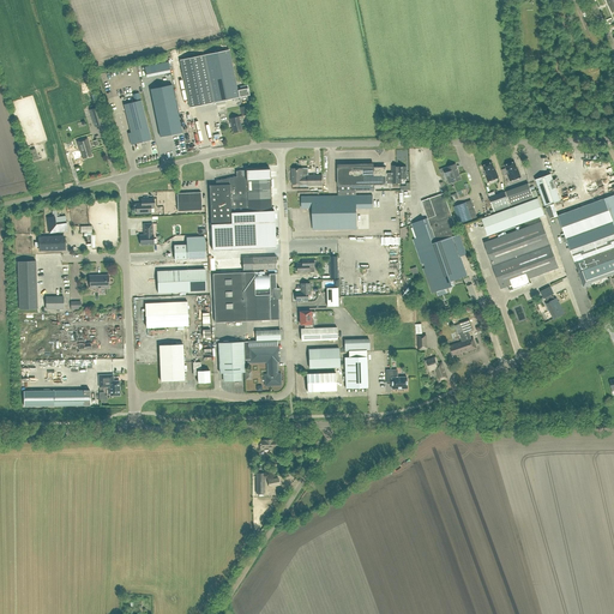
[(204,55),(215,102),(239,97),(228,49),(204,55)]
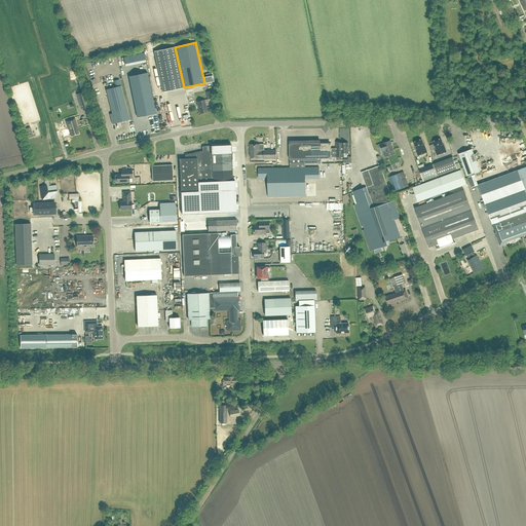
[(174,47),(153,51),(162,92),(183,87),(174,47)]
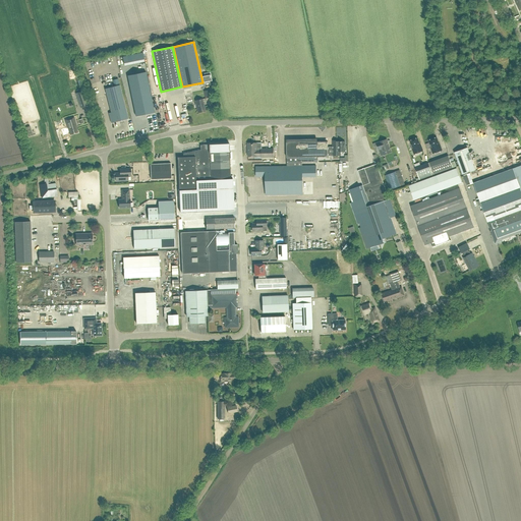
[(143,62),(142,53),(122,57),(124,65),(143,62)]
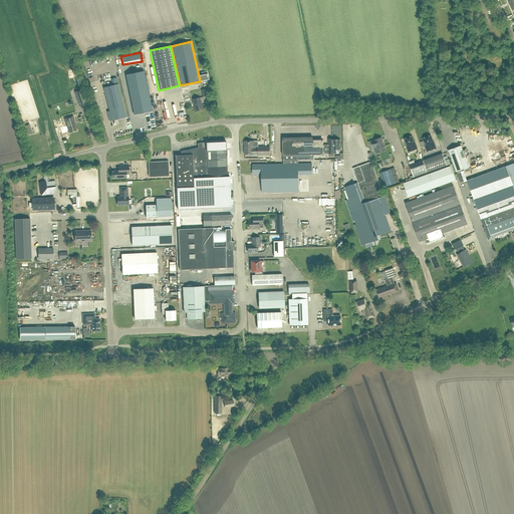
[(144,71),(125,75),(134,114),(153,110),(144,71)]
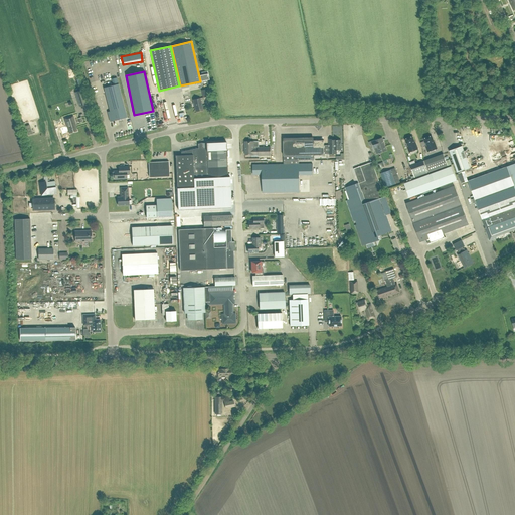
[(119,83),(104,88),(110,111),(108,112),(110,122),(127,118),(119,83)]
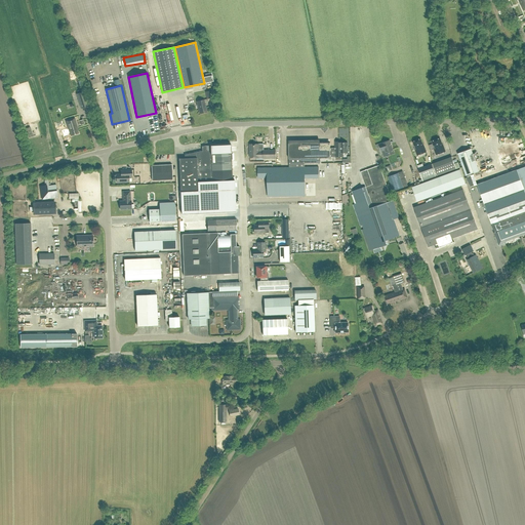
[(84,91),(76,93),(81,109),(89,107),(84,91)]
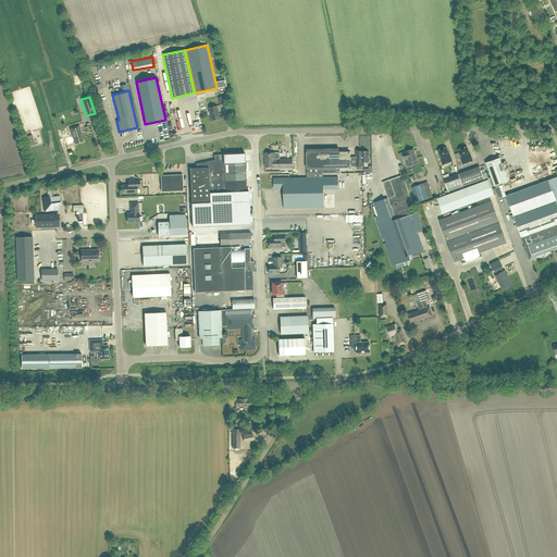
[(212,120),(220,119),(217,106),(209,108),(212,120)]
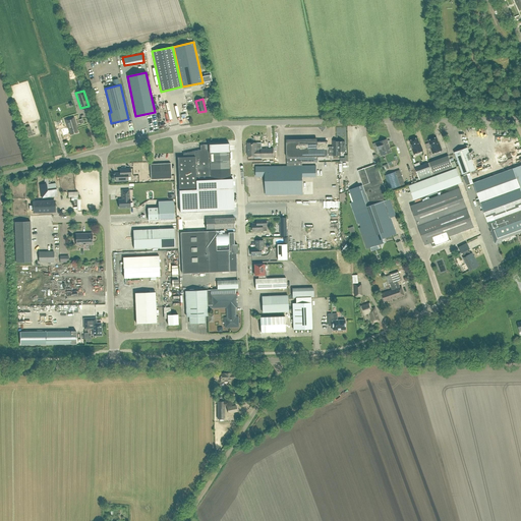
[(70,135),(78,132),(76,126),(77,126),(74,117),(65,120),(68,128),(70,135)]
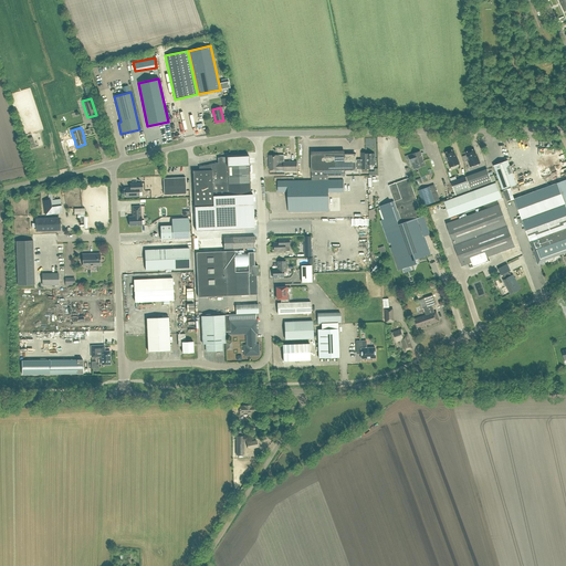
[(530,144),(522,144),(521,138),(513,139),(514,144),(504,145),(505,148),(515,147),(515,150),(530,149),(530,144)]
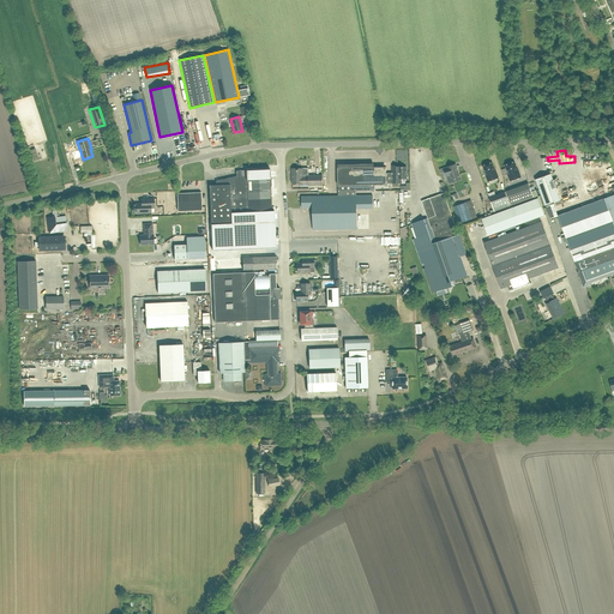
[(517,169),(515,162),(505,166),(509,173),(507,173),(510,181),(521,178),(518,169),(517,169)]
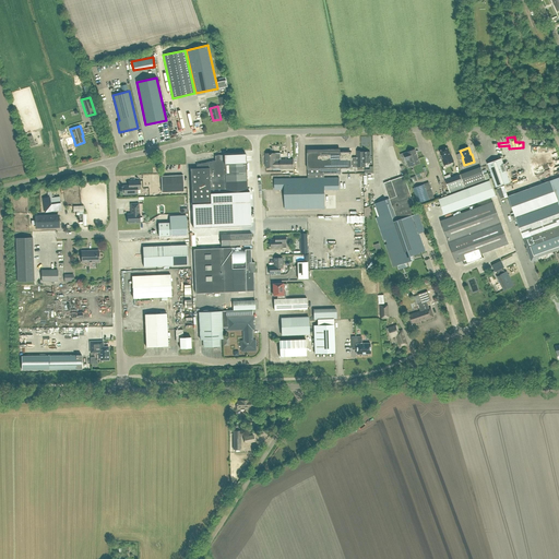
[(510,147),(501,151),(503,157),(512,154),(510,147)]
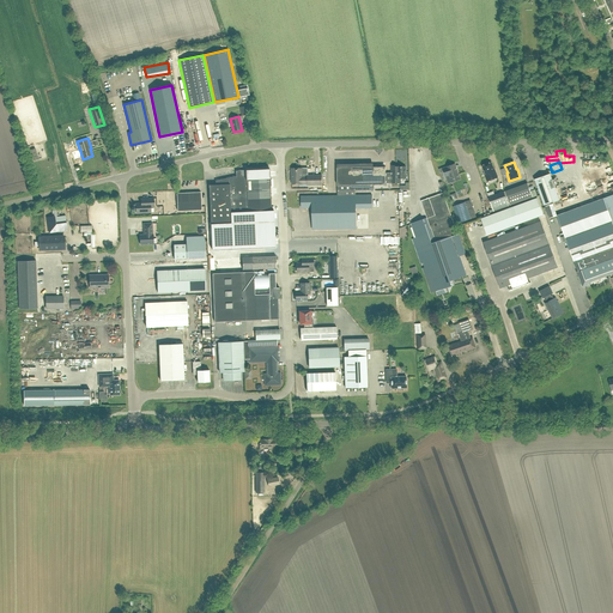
[(493,170),(491,163),(483,165),(485,174),(484,174),(487,182),(497,177),(495,170),(493,170)]
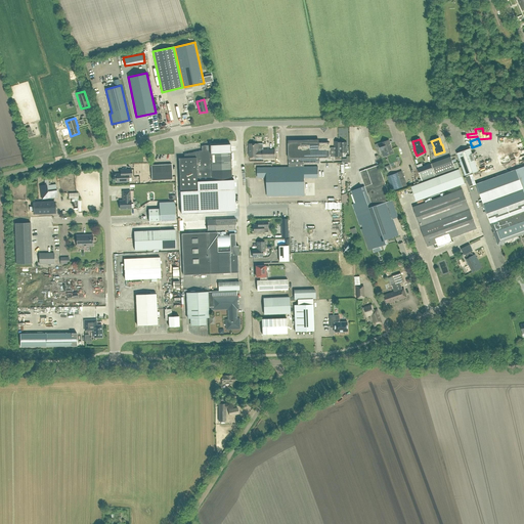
[(393,154),(389,140),(379,143),(375,144),(377,148),(380,147),(382,154),(385,153),(386,156),(393,154)]
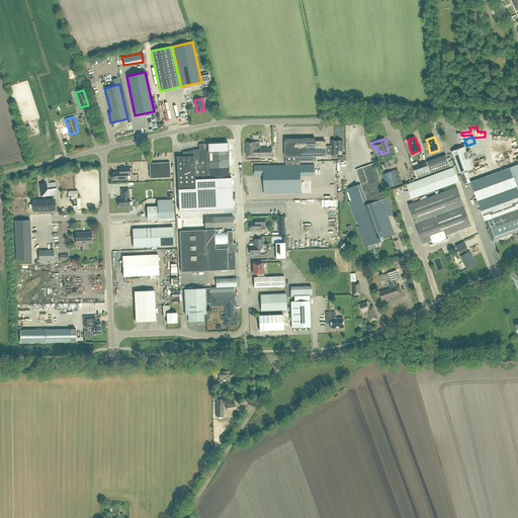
[(331,140),(331,147),(326,147),(326,155),(331,155),(338,155),(338,151),(343,151),(343,141),(336,141),(336,140),(331,140)]
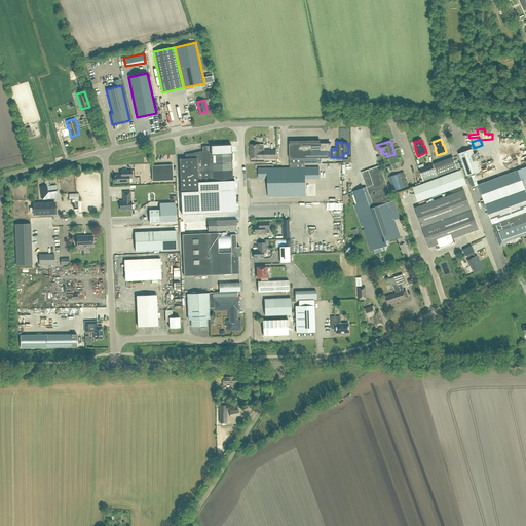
[(289,159),(311,159),(311,161),(316,161),(316,159),(331,158),(331,157),(331,149),(331,144),(289,144),(289,159)]
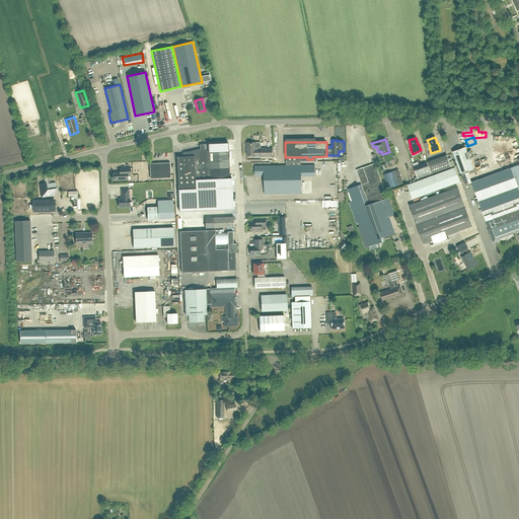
[(182,156),(176,157),(178,190),(179,212),(233,210),(231,177),(229,177),(228,143),(208,144),(208,149),(205,149),(204,144),(203,144),(204,145),(201,146),(201,149),(182,153),(182,156)]
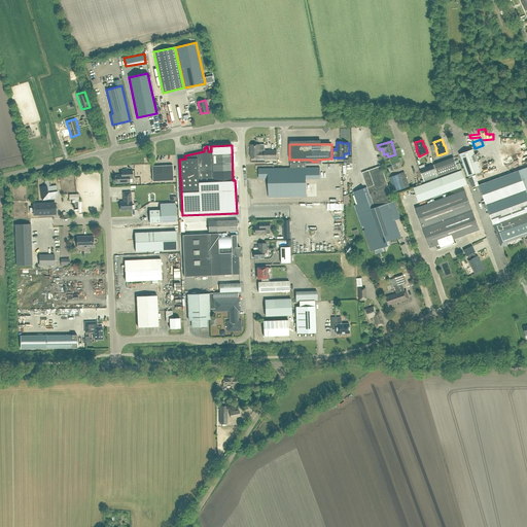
[(259,145),(250,145),(250,159),(259,159),(259,157),(265,157),(265,160),(277,160),(277,150),(264,150),(264,152),(259,152),(259,145)]
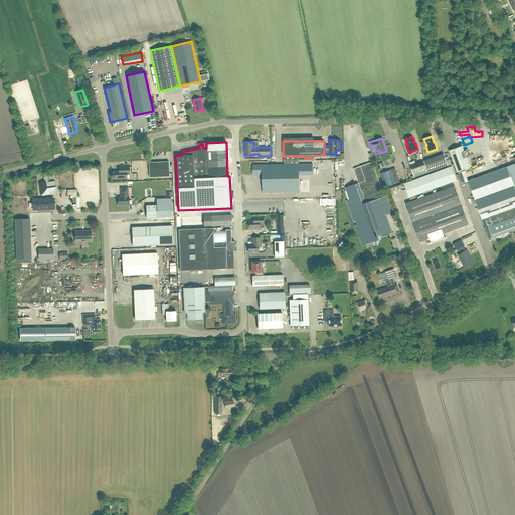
[(462,146),(450,151),(457,172),(470,168),(462,146)]
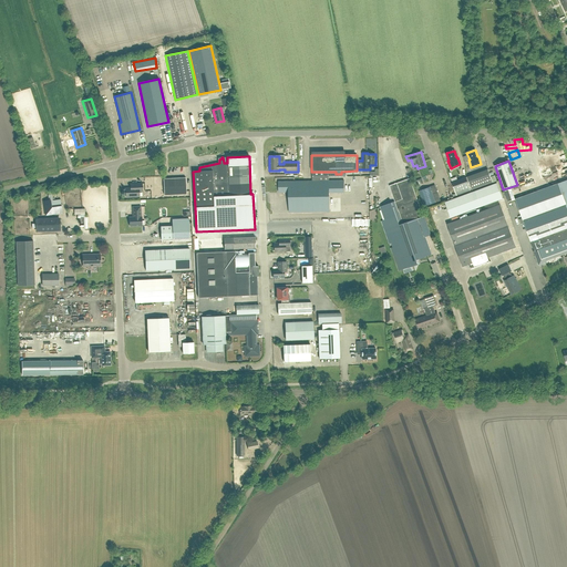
[(488,171),(467,178),(472,189),(493,182),(488,171)]
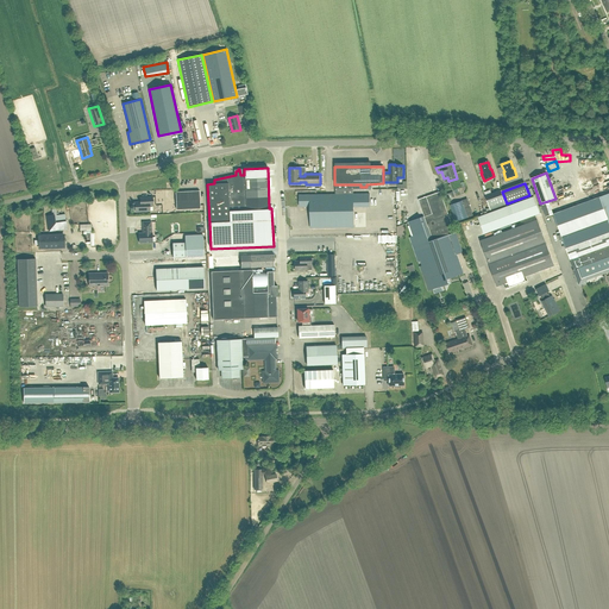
[(176,211),(196,209),(196,212),(199,212),(199,209),(201,209),(200,190),(175,192),(176,211)]
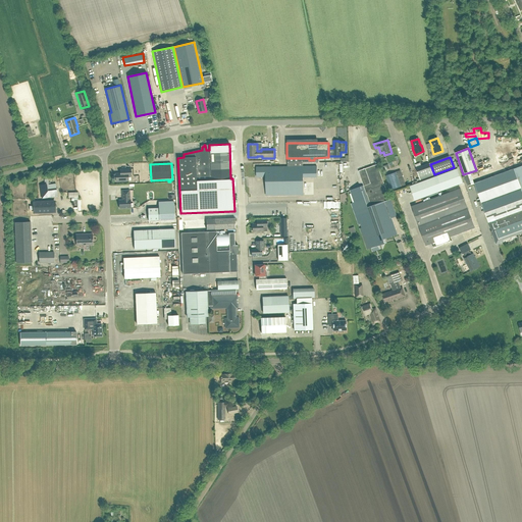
[(429,163),(416,168),(420,179),(433,175),(429,163)]
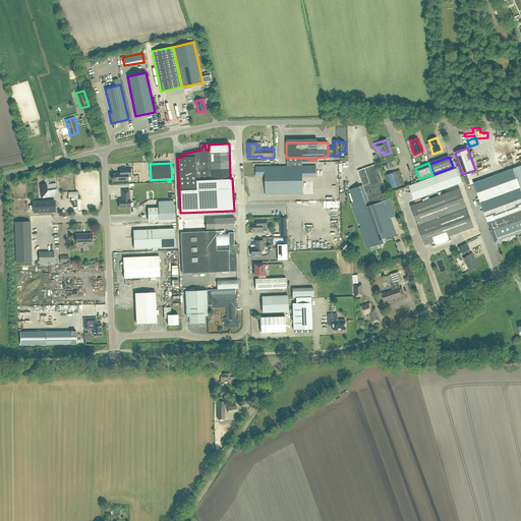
[(349,190),(353,203),(350,204),(366,249),(384,243),(383,239),(397,234),(391,218),(396,216),(390,198),(389,198),(377,164),(358,171),(363,185),(349,190)]
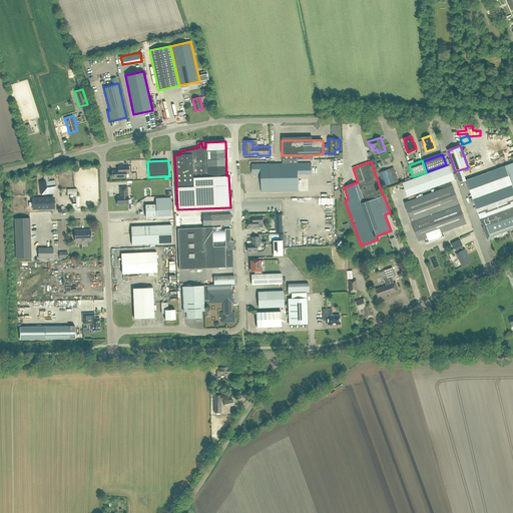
[(512,162),(510,164),(482,174),(466,180),(473,197),(470,198),(471,202),(474,201),(484,227),(486,230),(484,231),(487,238),(489,237),(489,239),(495,237),(494,235),(512,228),(512,162)]
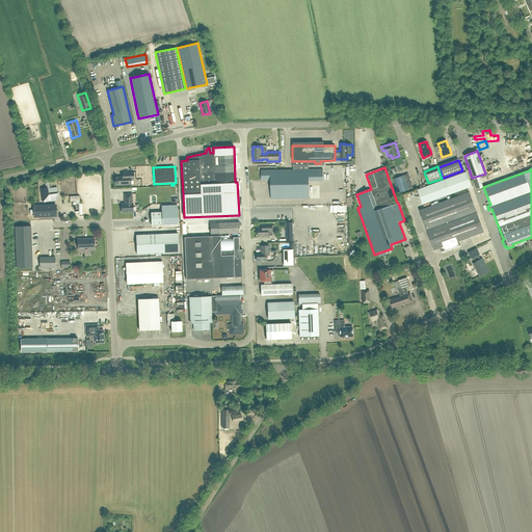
[(309,198),(309,169),(261,170),(262,181),(270,181),(271,200),(309,198)]
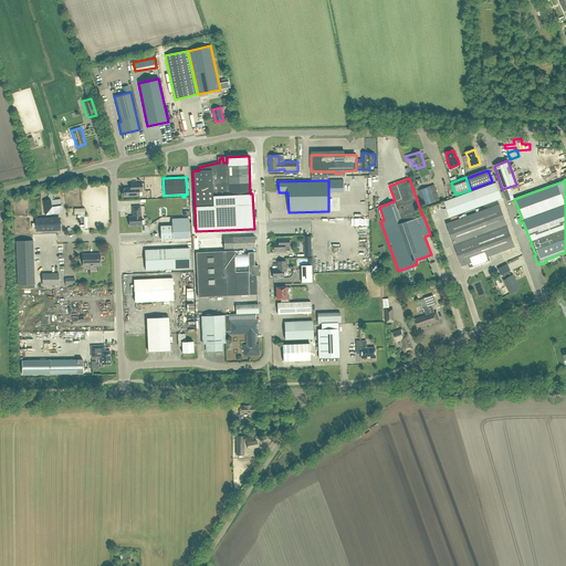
[(444,201),(450,217),(502,198),(496,182),(444,201)]
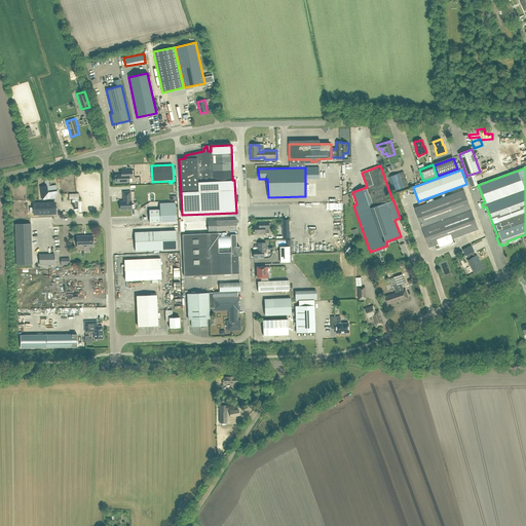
[(129,178),(133,178),(132,171),(121,171),(121,175),(117,175),(117,183),(129,183),(129,178)]
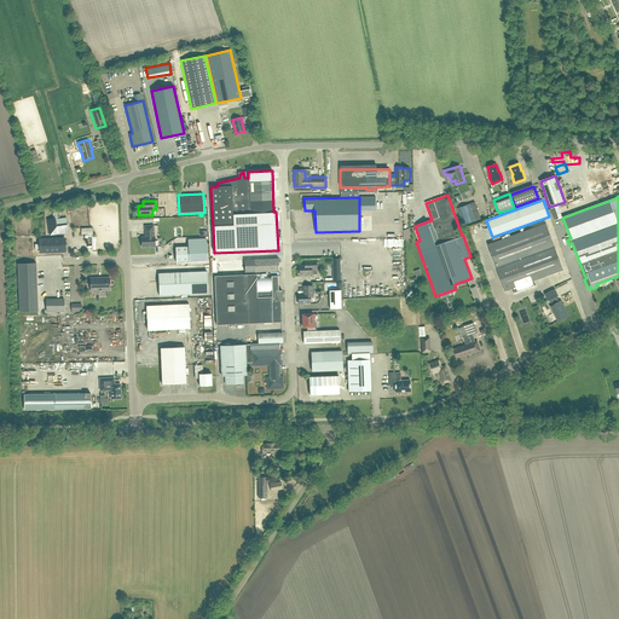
[(469,204),(457,208),(463,226),(475,221),(472,212),(478,210),(476,204),(473,203),(469,204)]
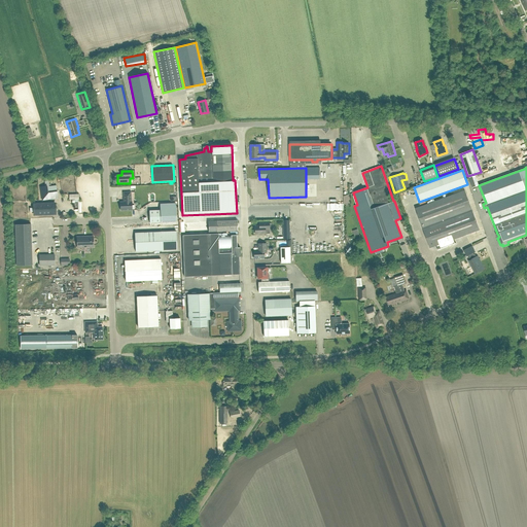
[(430,248),(437,245),(438,249),(455,243),(454,240),(480,231),(465,190),(416,208),(430,248)]
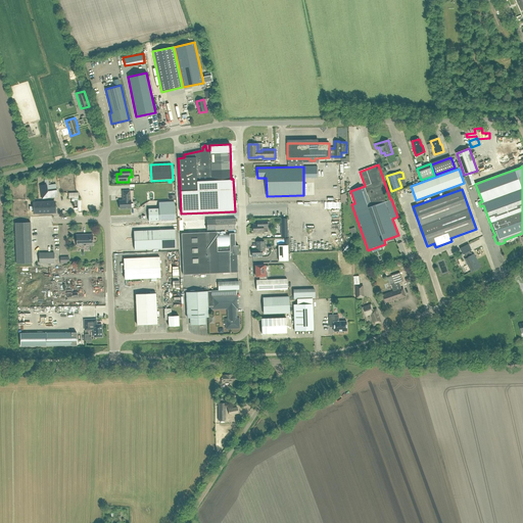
[(120,208),(131,208),(131,200),(130,200),(130,191),(123,191),(123,200),(120,200),(120,208)]
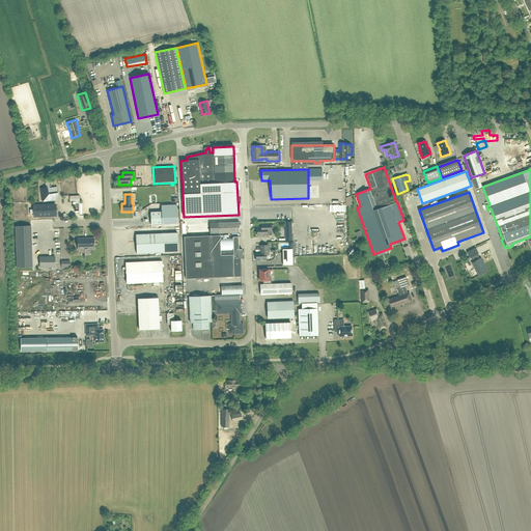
[(34,206),(34,217),(55,216),(55,204),(44,204),(44,205),(34,206)]
